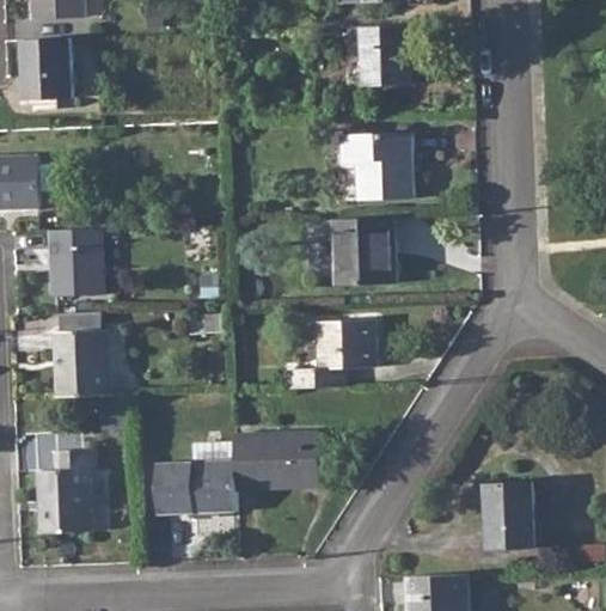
[(26,0),(29,19),(81,17),(80,0),(26,0)]
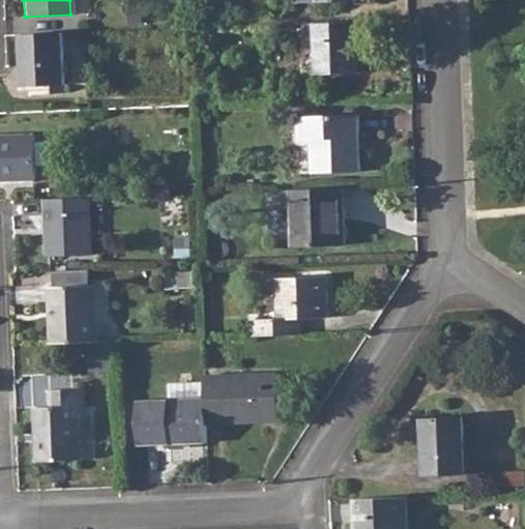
[(350,22),(309,23),(312,74),(353,72),(350,22)]
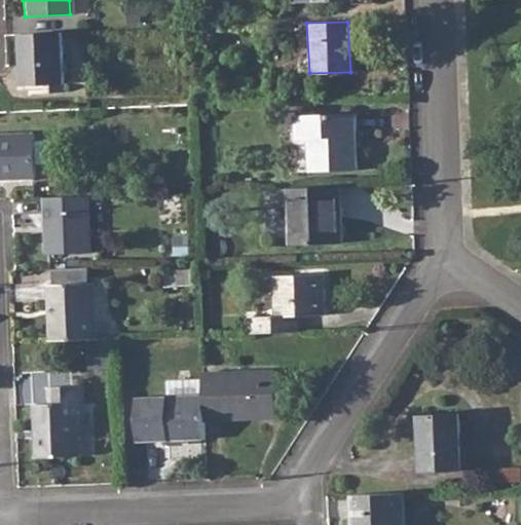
[(57,32),(15,33),(17,85),(58,83),(57,32)]
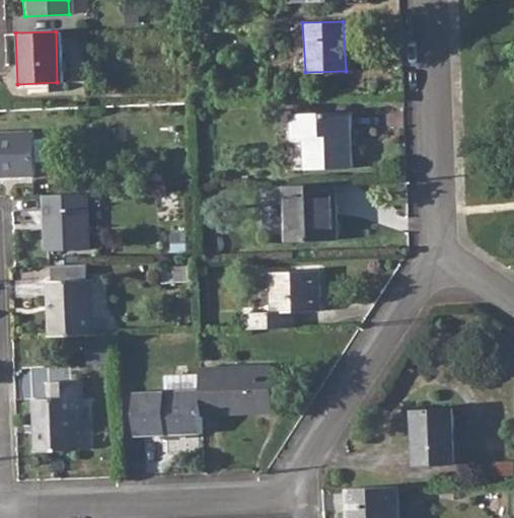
[(346,112),(287,115),(288,138),(301,137),(302,169),(348,167),(346,112)]
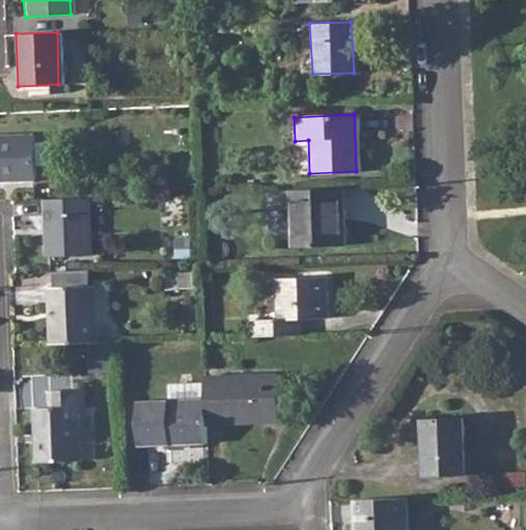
[(30,135),(0,136),(0,179),(31,178),(31,167),(47,167),(45,140),(30,140),(30,135)]
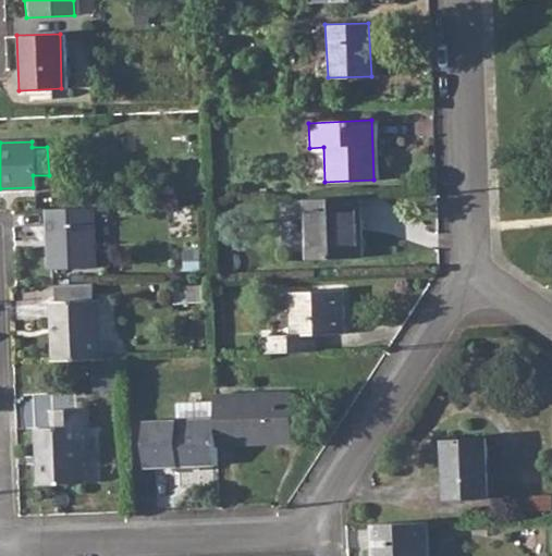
[(356,197),(301,199),(304,259),(358,258),(356,197)]
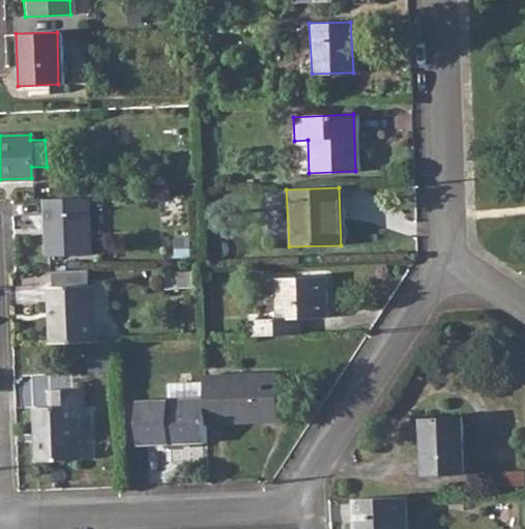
[(86,197),(39,199),(41,255),(87,254),(86,197)]
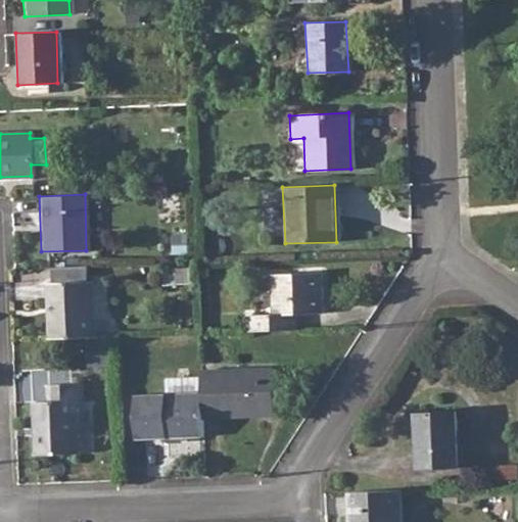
[(188,268),(171,269),(172,284),(188,284),(188,268)]
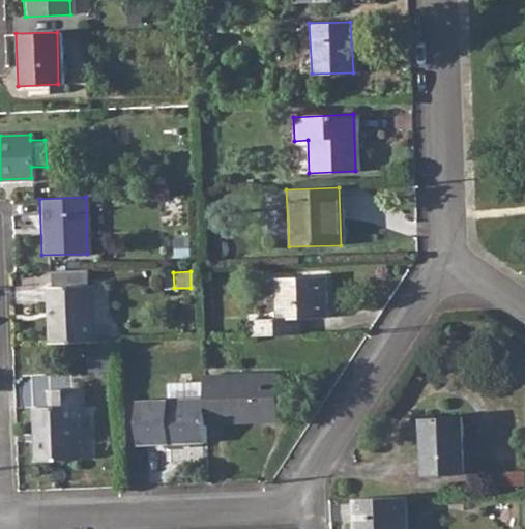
[(250,319),(250,336),(296,334),(295,319),(322,318),(320,277),(271,280),(272,318),(250,319)]
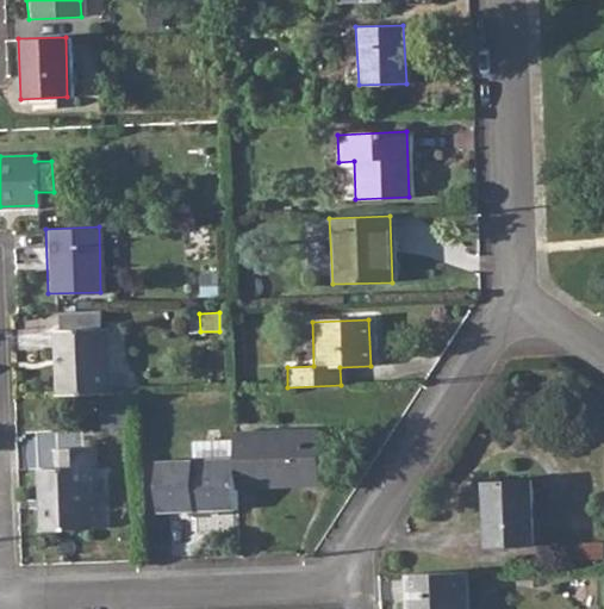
[(50,329),(53,396),(106,393),(104,328),(50,329)]
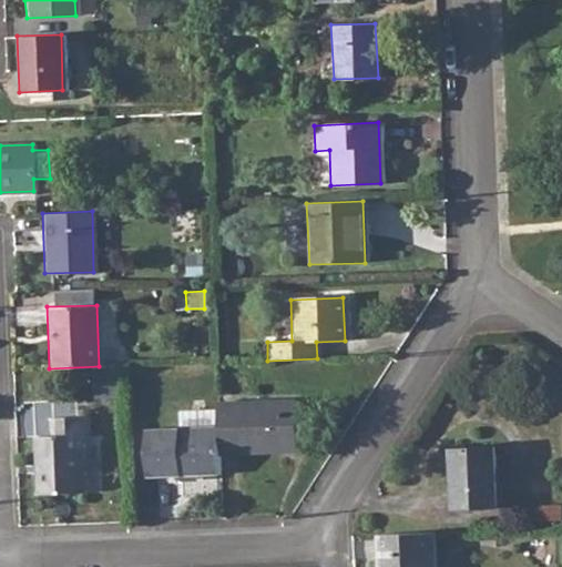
[(116,368),(94,370),(95,397),(118,396),(116,368)]
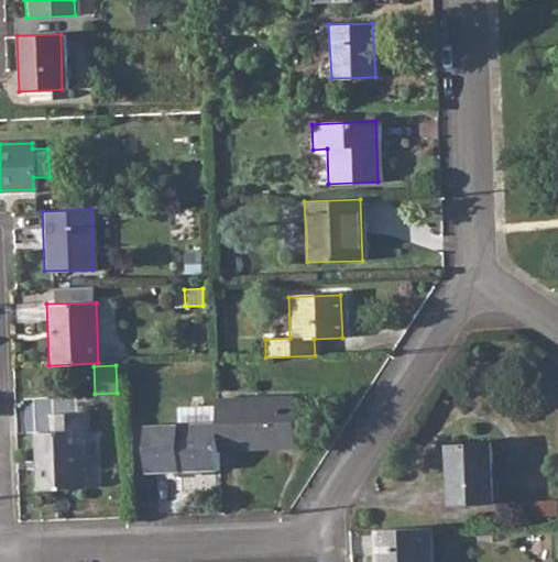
[(290,398),(214,400),(214,422),(215,447),(291,445),(290,398)]
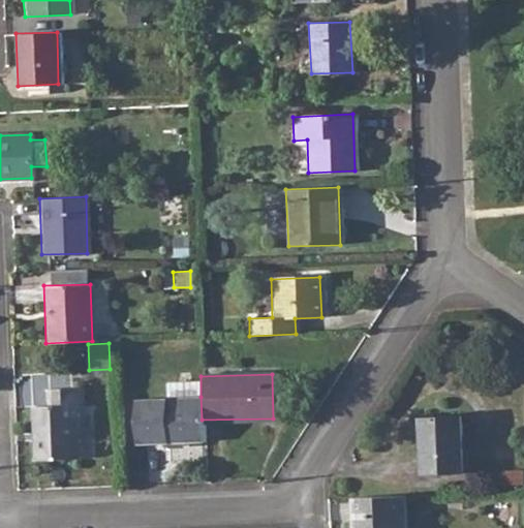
[(44,406),(31,407),(33,460),(76,459),(74,405),(80,404),(80,389),(44,390),(44,406)]
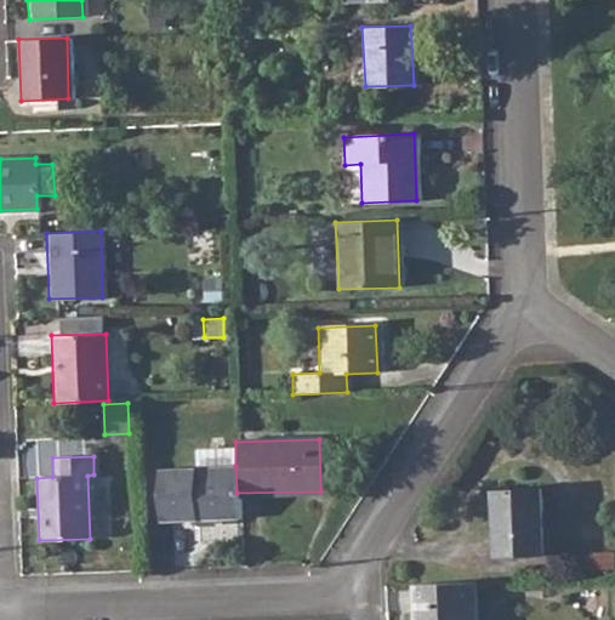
[(237,493),(235,466),(157,470),(159,522),(238,518),(237,493)]
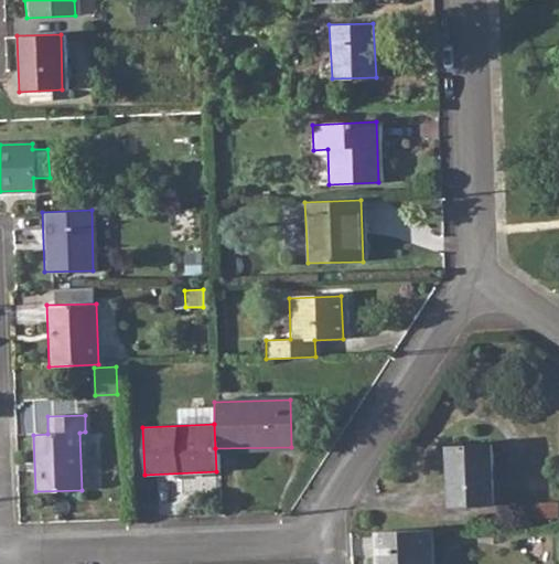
[(488,445),(445,446),(448,507),(492,506),(488,445)]
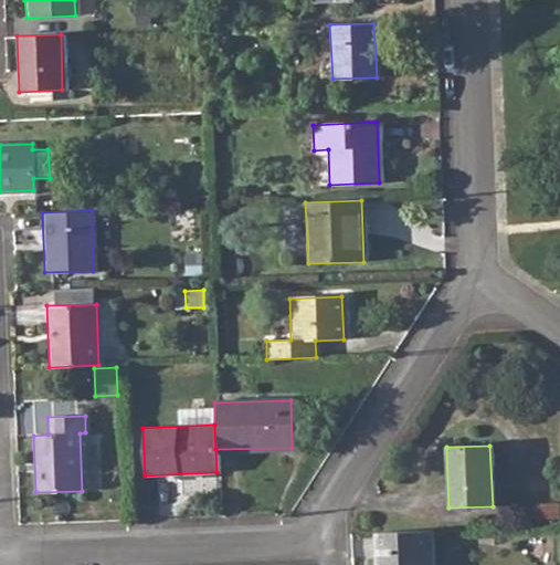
[(430,564),(429,531),(373,532),(373,564),(430,564)]
